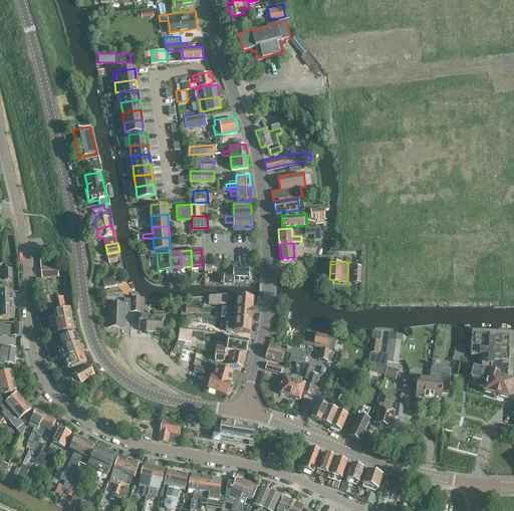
[(56,274),(55,263),(41,264),(42,275),(56,274)]
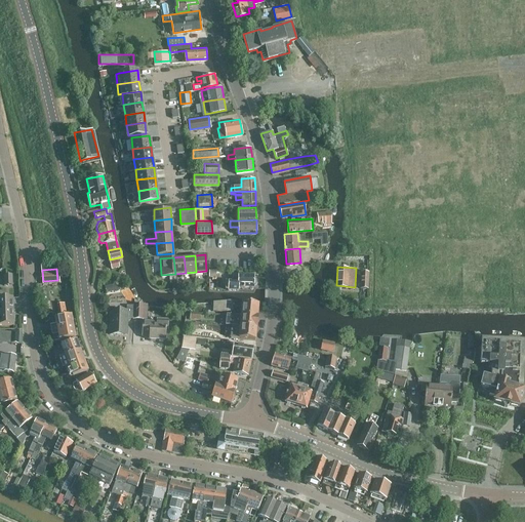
[(361,270),(360,286),(368,286),(369,270),(361,270)]
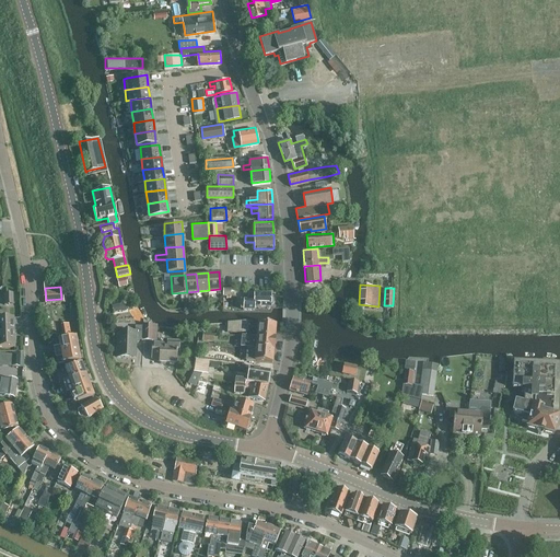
[(4,291),(4,302),(13,302),(13,291),(4,291)]
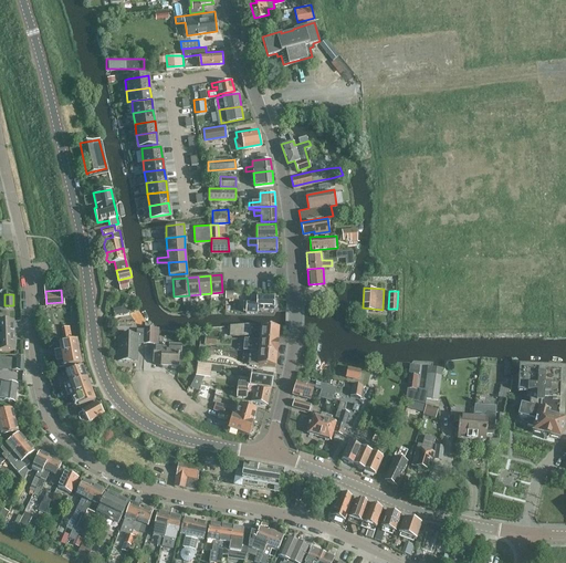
[(257,301),(254,301),(248,301),(248,310),(253,310),(254,308),(273,308),(273,306),(275,305),(275,301),(273,300),(274,294),(257,294),(257,301)]
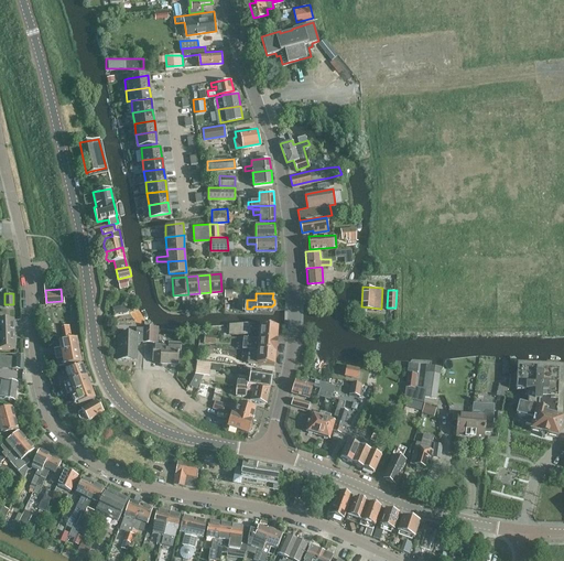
[(0,347),(15,347),(13,317),(0,317),(0,347)]
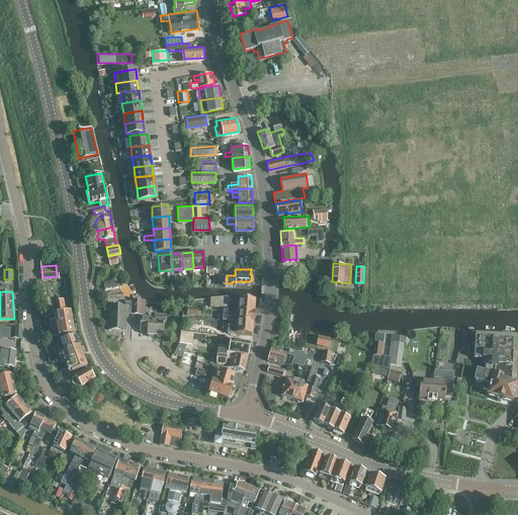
[(224,305),(229,305),(230,294),(210,296),(210,304),(224,305)]
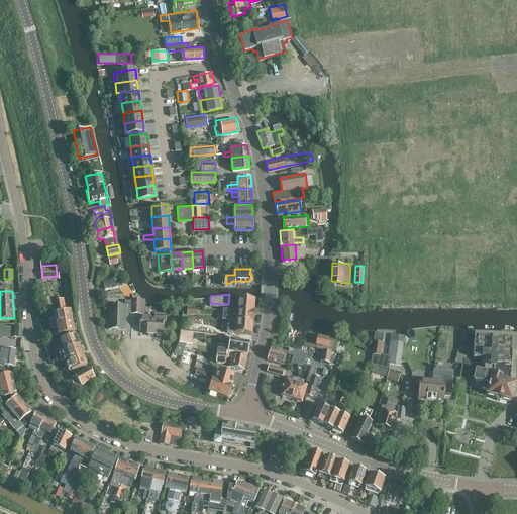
[(65,295),(57,296),(58,307),(66,306),(65,295)]
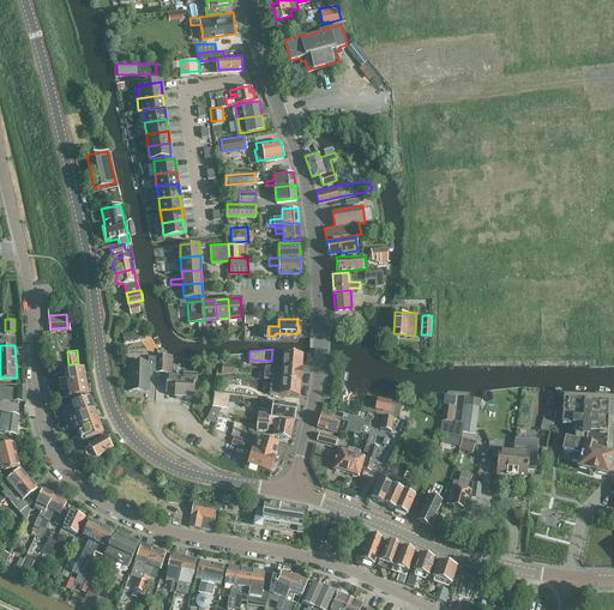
[(167,370),(167,354),(157,352),(157,355),(156,370),(167,370)]
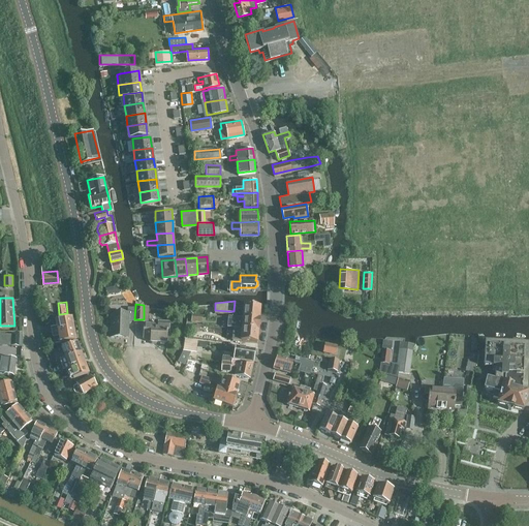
[(240,316),(259,318),(259,317),(258,317),(259,305),(241,304),(240,316)]
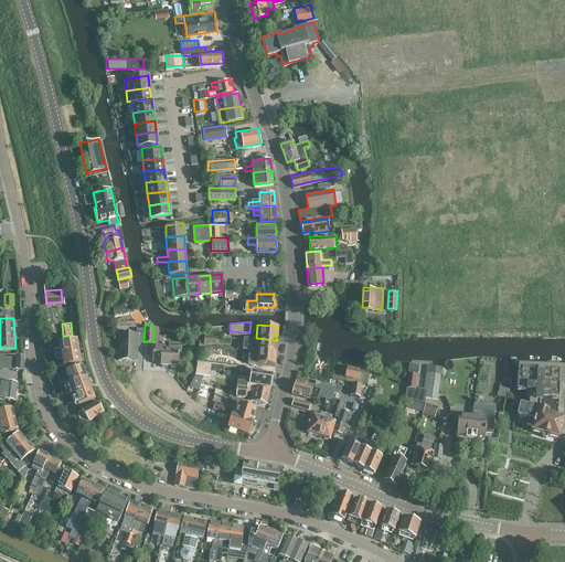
[(136,333),(119,332),(118,358),(136,358),(137,340),(144,341),(145,327),(136,327),(136,333)]
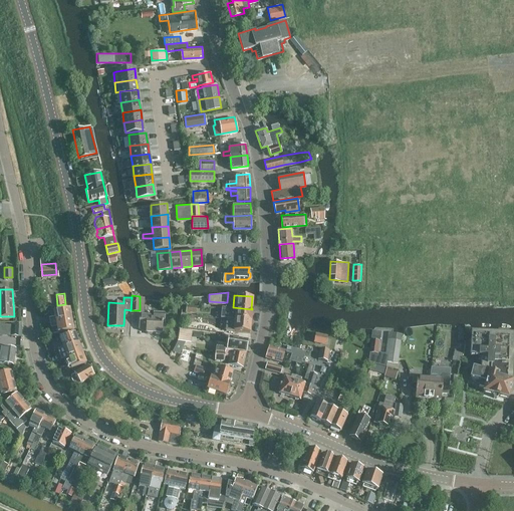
[(221,316),(232,317),(232,316),(252,318),(252,309),(233,307),(227,306),(222,306),(221,316)]
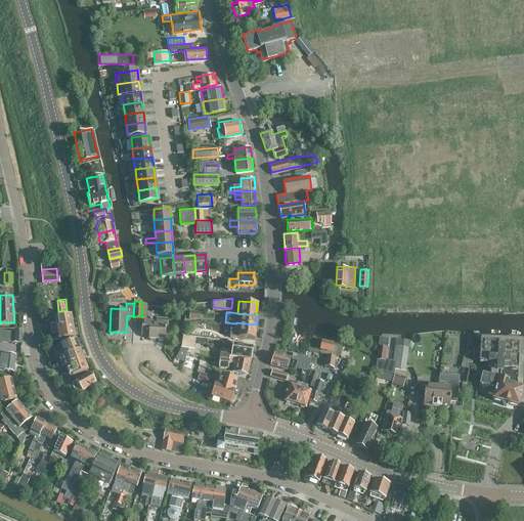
[(54,317),(57,329),(74,324),(72,319),(73,318),(72,316),(71,315),(71,314),(54,317)]
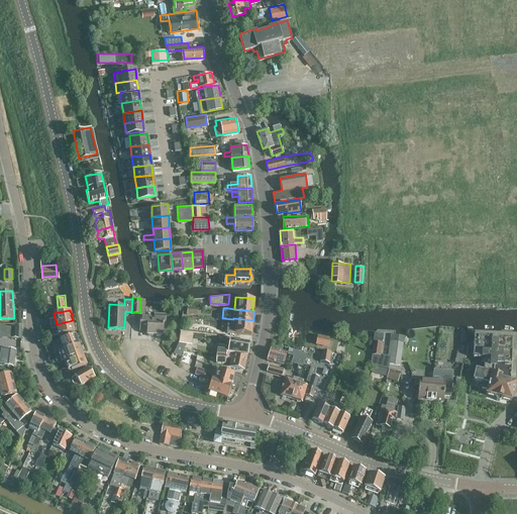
[(146,332),(163,333),(163,325),(164,325),(164,323),(163,323),(164,319),(166,319),(166,313),(154,312),(153,318),(151,318),(151,314),(140,314),(139,328),(146,328),(146,332)]
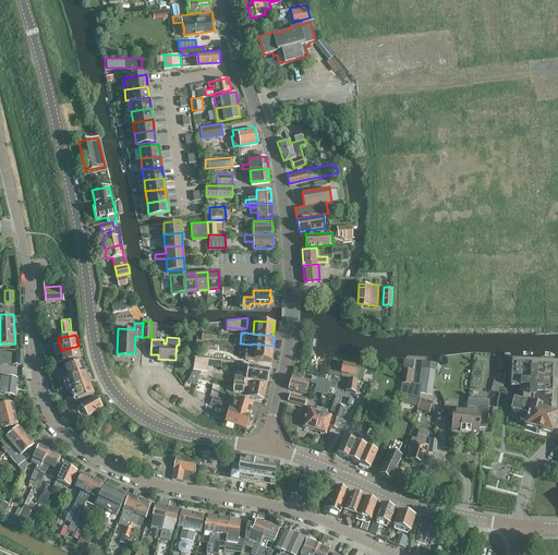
[(252,344),(252,345),(251,358),(270,360),(271,346),(274,347),(274,346),(252,344)]
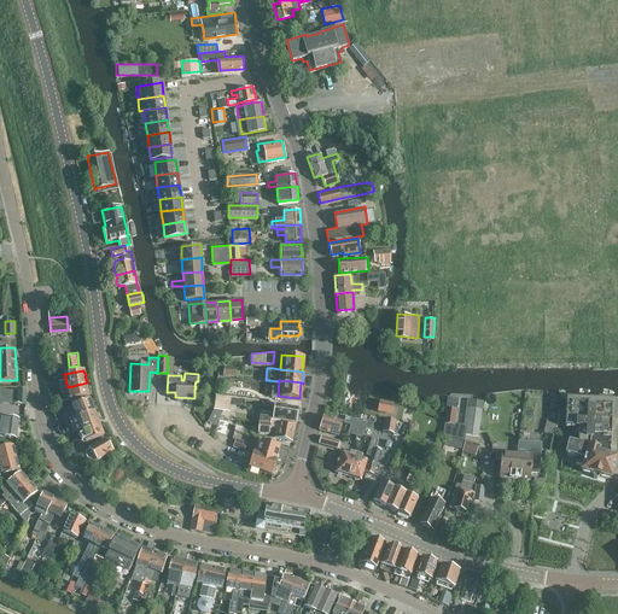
[(87,382),(68,387),(70,399),(89,396),(89,395),(89,393),(89,390),(88,389),(87,382)]
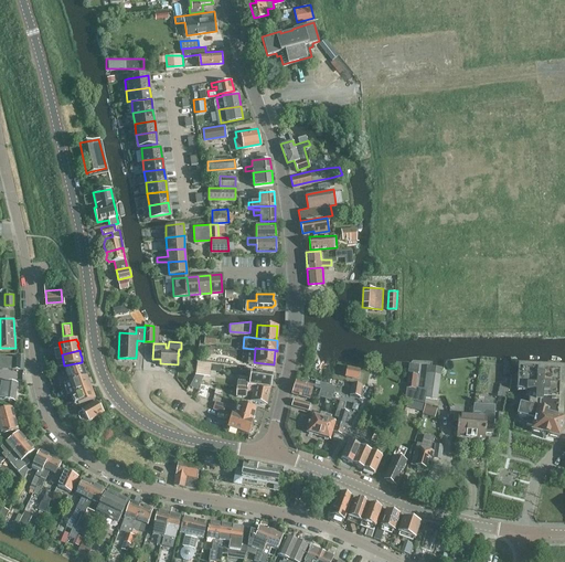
[(0,366),(23,366),(23,352),(0,352),(0,366)]
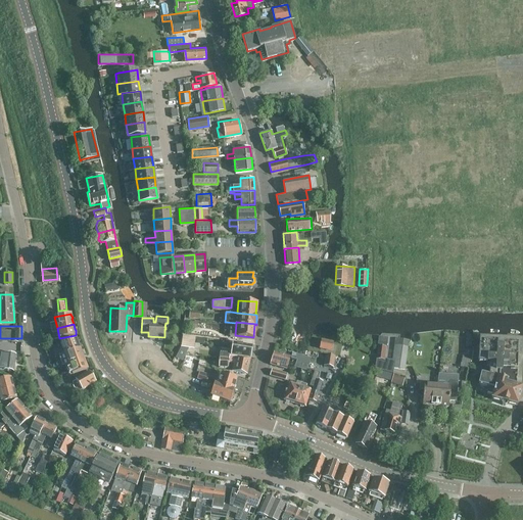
[(181,344),(189,346),(190,335),(182,334),(181,344)]
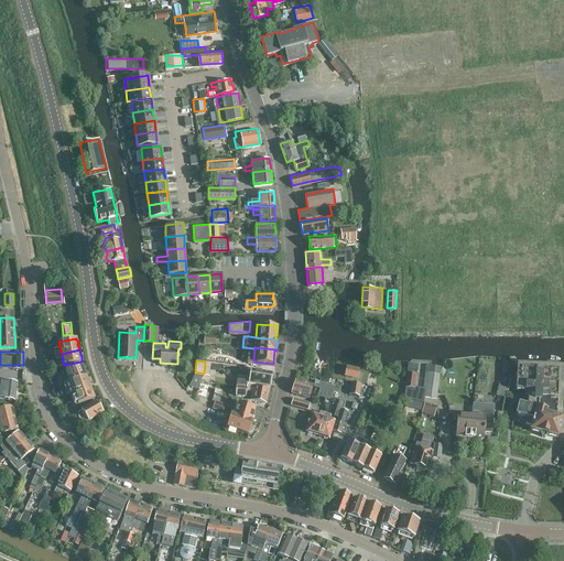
[(517,362),(516,389),(528,389),(528,403),(519,401),(516,412),(527,416),(525,422),(531,423),(530,429),(541,431),(540,433),(541,434),(544,435),(546,434),(546,433),(557,435),(562,417),(563,411),(563,403),(563,391),(563,390),(563,387),(563,385),(563,378),(563,364),(555,364),(517,362)]
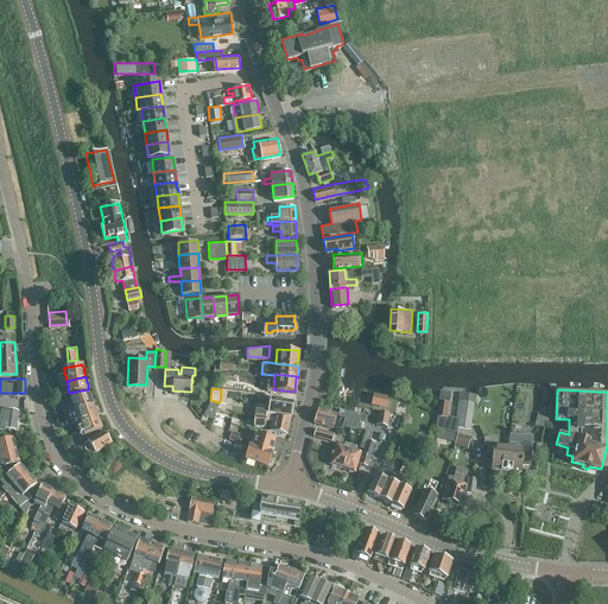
[(441,390),(439,400),(449,401),(450,392),(441,390)]
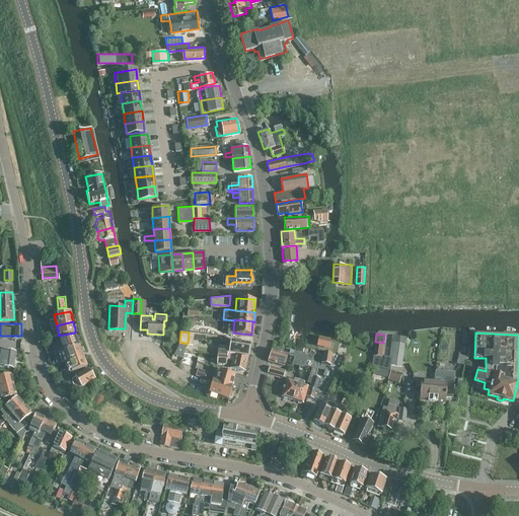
[(60,341),(64,351),(79,345),(78,341),(79,339),(77,336),(76,336),(76,335),(60,341)]
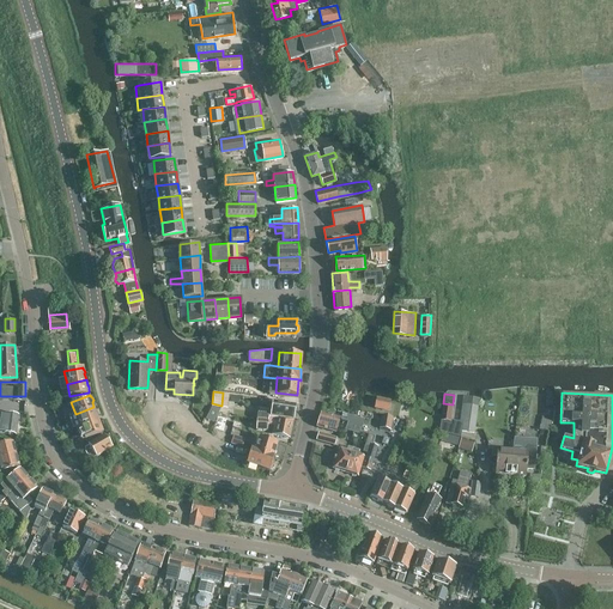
[(390,400),(384,399),(376,397),(375,406),(388,408),(390,400)]
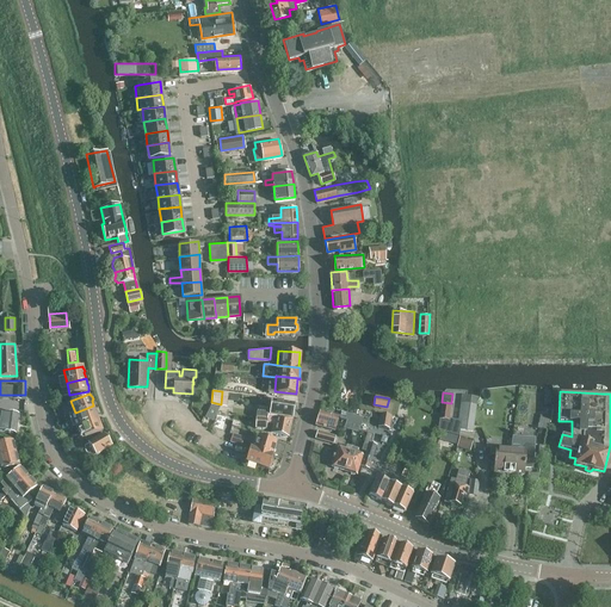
[(272,398),(271,407),(257,406),(255,415),(266,416),(266,412),(292,415),(294,402),(272,398)]
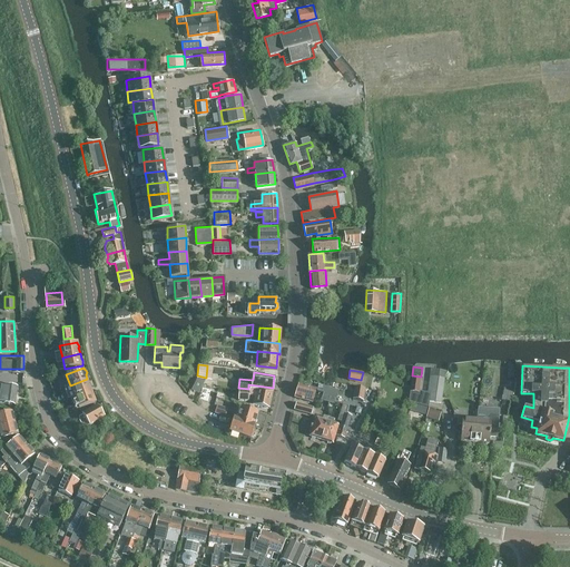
[(421,377),(412,375),(410,389),(409,400),(428,404),(429,399),(441,401),(443,384),(433,383),(434,374),(430,374),(430,390),(419,389),(421,377)]
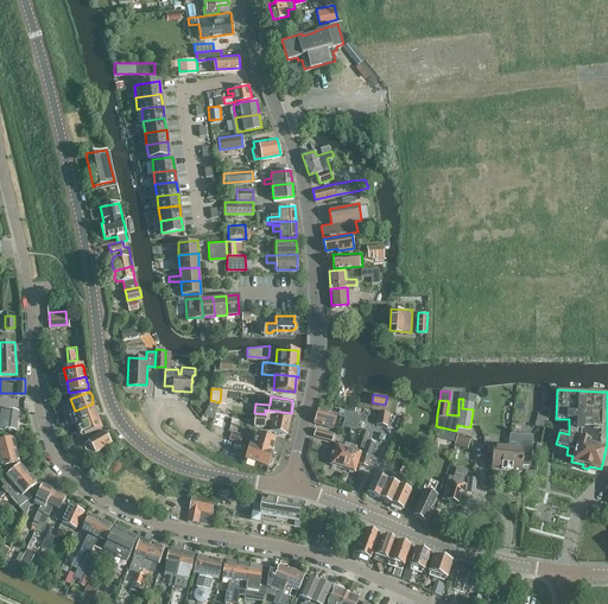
[(474,401),(463,399),(462,408),(473,409),(474,401)]
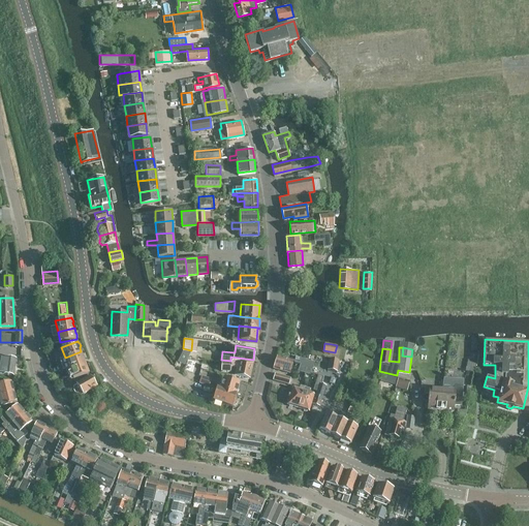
[(65,358),(69,368),(85,362),(84,357),(84,356),(83,352),(82,352),(81,351),(65,358)]
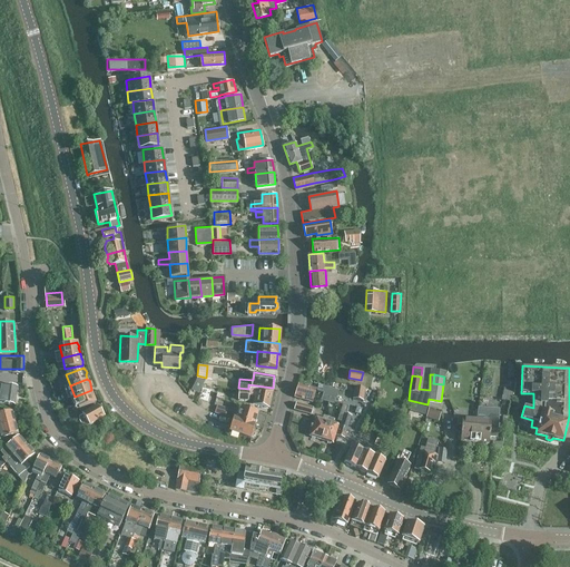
[(3,401),(15,403),(17,384),(1,382),(0,382),(0,400),(3,401)]
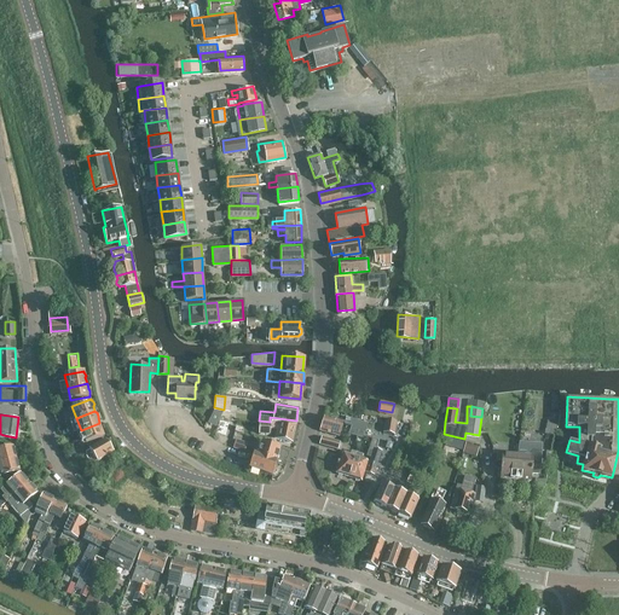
[(339,434),(341,427),(342,421),(324,415),(323,417),(322,418),(322,421),(322,422),(319,429),(339,434)]
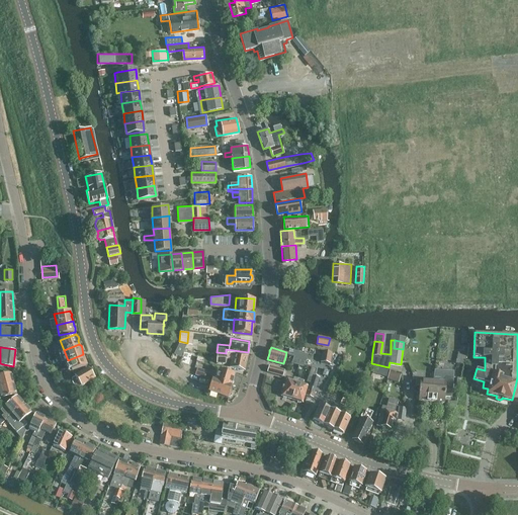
[(294,354),(293,356),(296,356),(299,357),(306,359),(308,353),(289,348),(288,352),(294,354)]
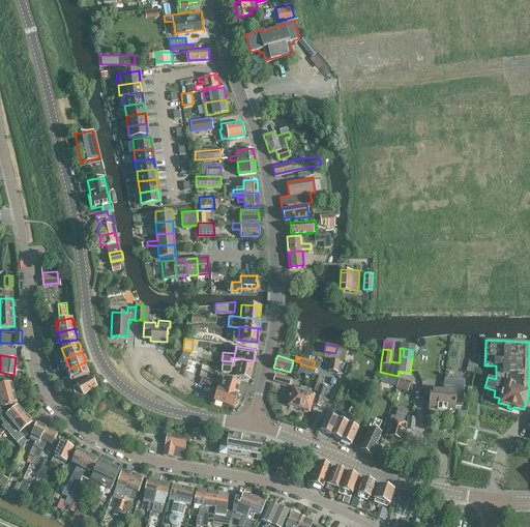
[(328,369),(337,371),(340,359),(330,357),(328,369)]
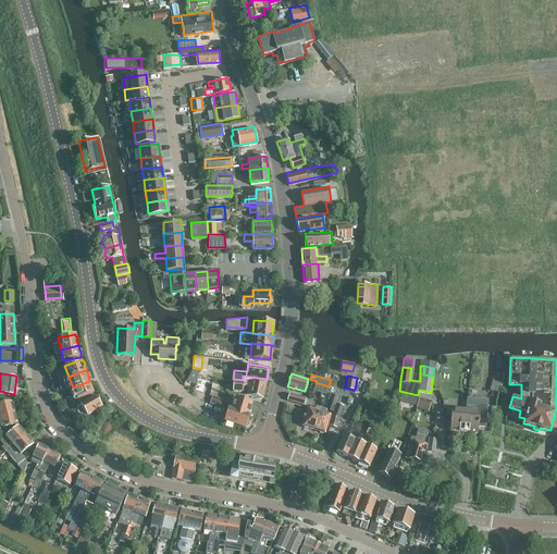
[(492,386),(500,389),(503,378),(494,376),(492,386)]
